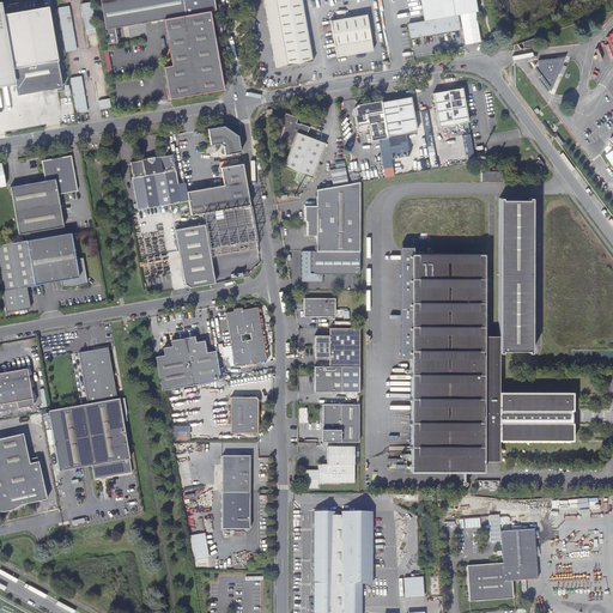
[(216,11),(213,0),(99,0),(108,44),(117,43),(115,28),(163,19),(164,19),(210,11),(213,11),(216,11)]
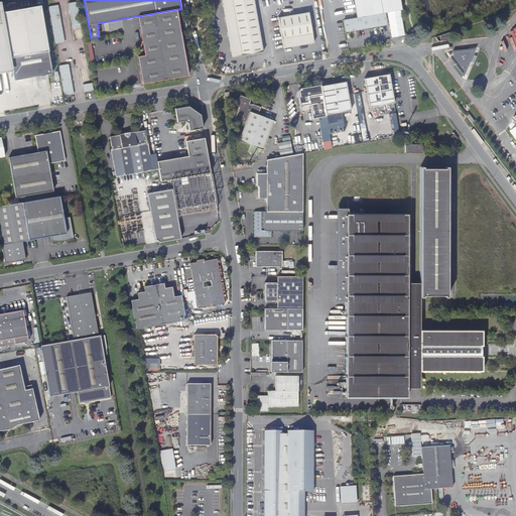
[(221,0),(232,58),(262,53),(253,0),(221,0)]
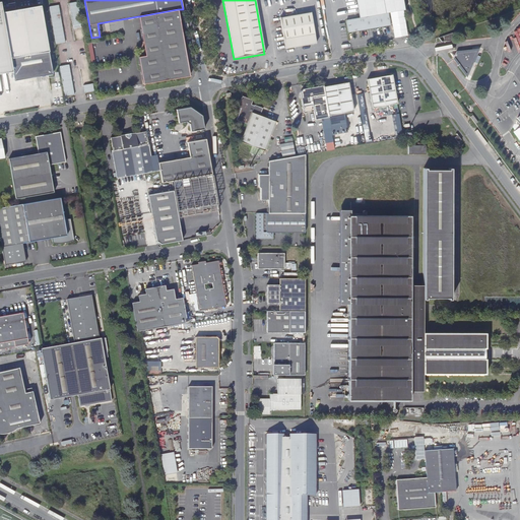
[(388,13),(405,10),(402,0),(356,0),(361,18),(346,21),(348,34),(390,25),(388,13)]
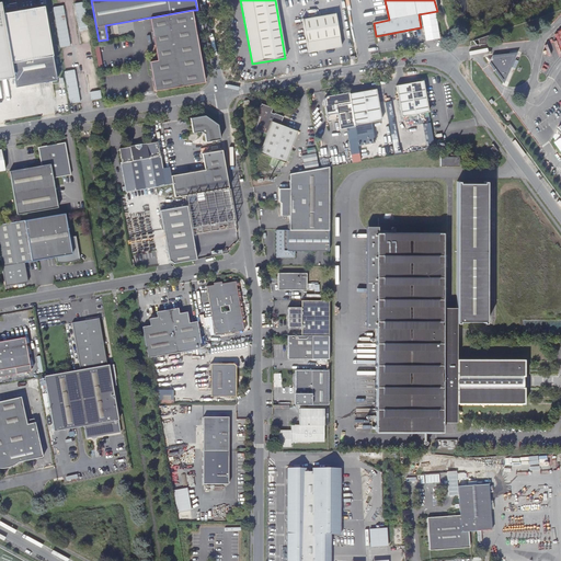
[(44,6),(2,13),(0,1),(0,78),(13,77),(15,87),(57,80),(44,6)]
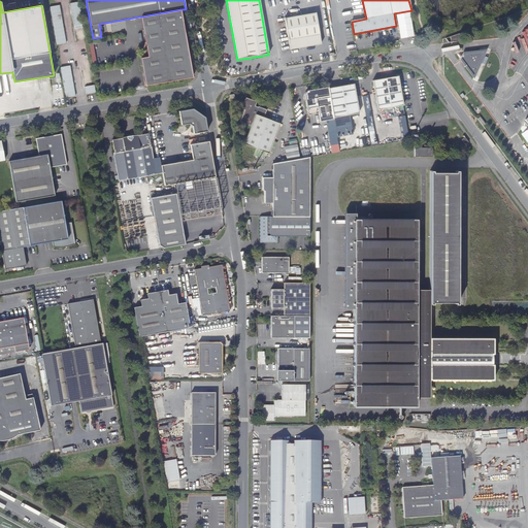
[(79,1),(70,3),(75,29),(85,27),(79,1)]
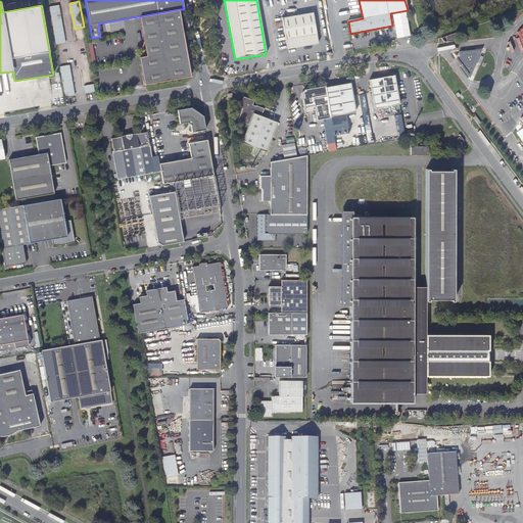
[(50,6),(56,44),(66,42),(60,4),(50,6)]
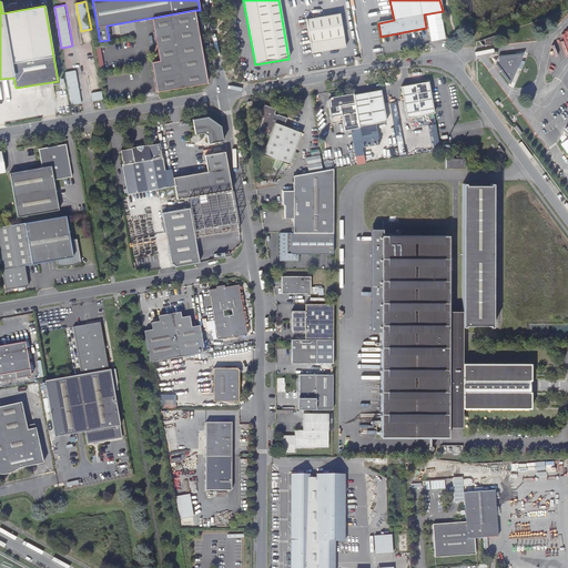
[(152,18),(156,48),(200,41),(194,10),(152,18)]
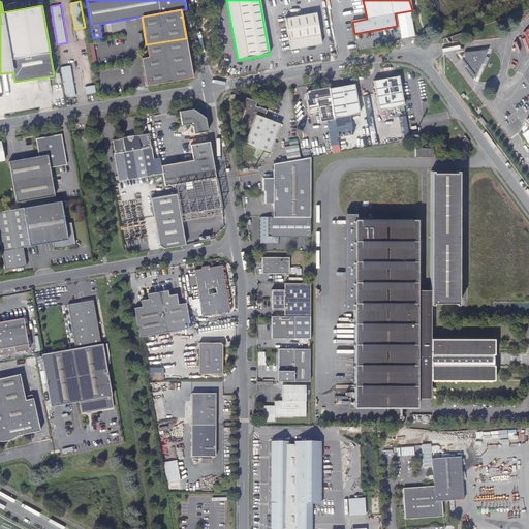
[(316,13),(285,19),(290,51),(321,45),(316,13)]
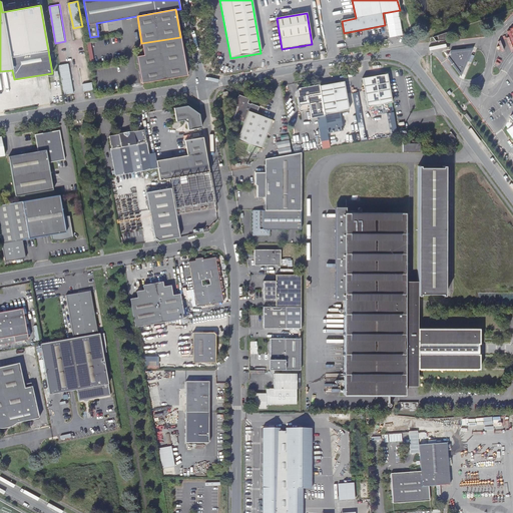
[(447,32),(433,37),(436,41),(448,40),(447,32)]
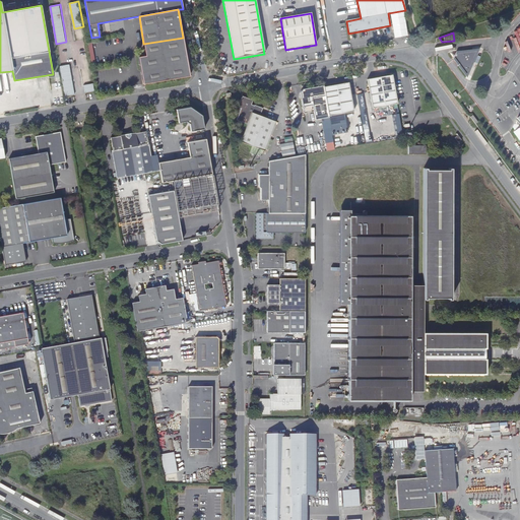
[(183,38),(143,44),(145,55),(138,57),(142,84),(189,76),(183,38)]
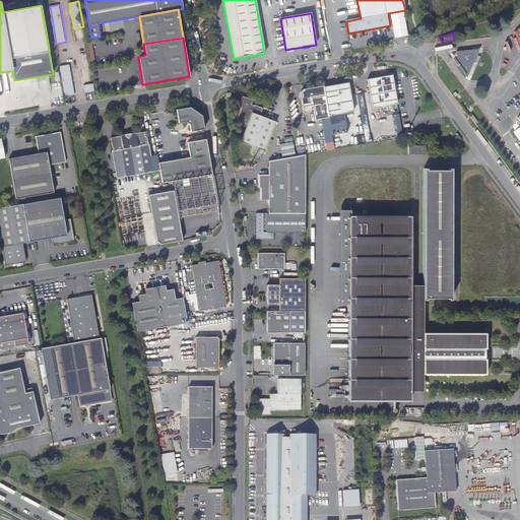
[(476,51),(452,54),(466,74),(476,51)]
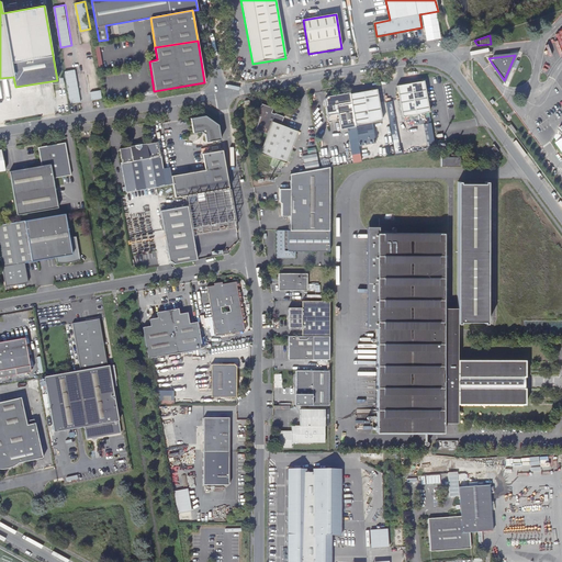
[(75,69),(65,70),(70,103),(81,101),(75,69)]
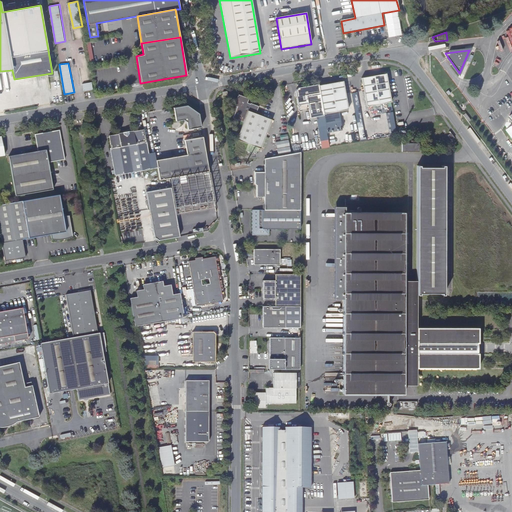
[(367,106),(391,102),(386,74),(362,78),(367,106)]
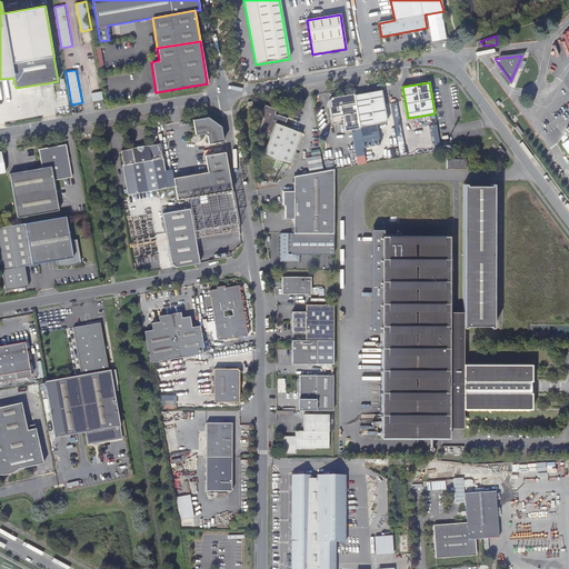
[(93,101),(103,99),(102,90),(92,92),(93,101)]
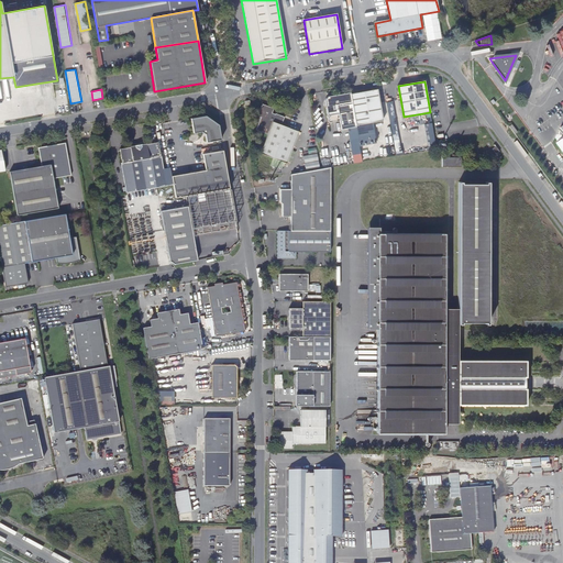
[(377,89),(351,95),(356,125),(383,121),(377,89)]
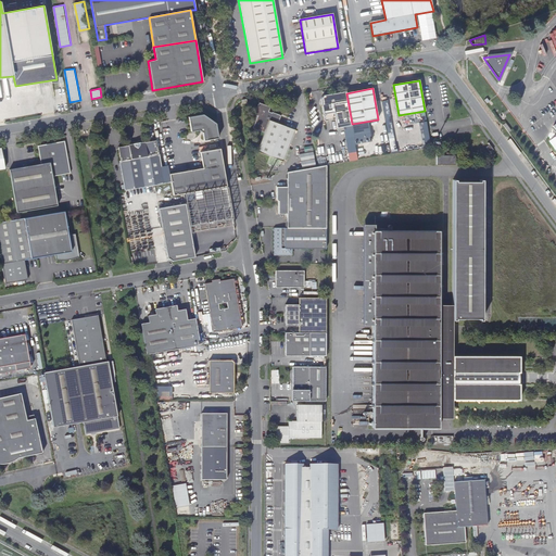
[(338,127),(352,125),(352,124),(346,93),(346,91),(324,95),(321,99),(325,121),(336,119),(338,127)]
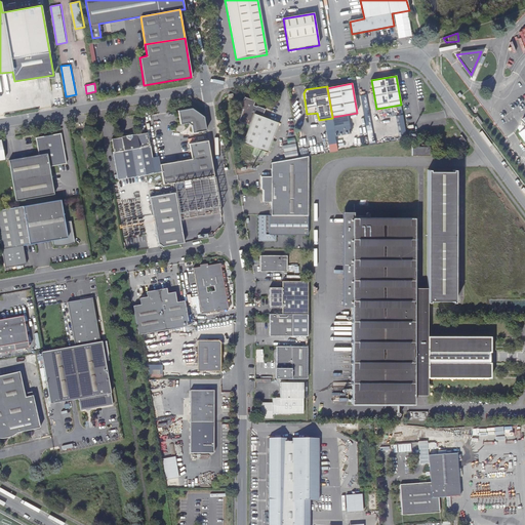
[(255,102),(245,96),(240,108),(243,110),(239,121),(250,125),(243,144),(268,153),(279,123),(263,117),(266,110),(257,107),(254,106),(255,102)]
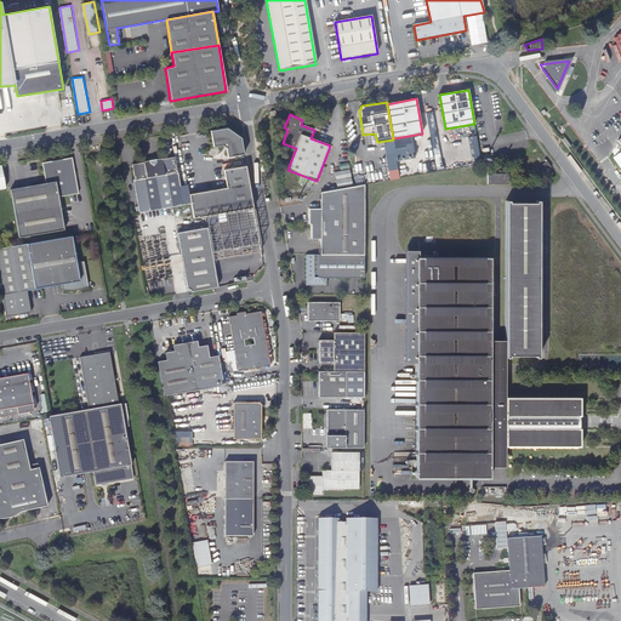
[(229,157),(244,154),(241,137),(227,127),(211,131),(214,147),(223,146),(224,146),(226,147),(227,147),(229,157)]
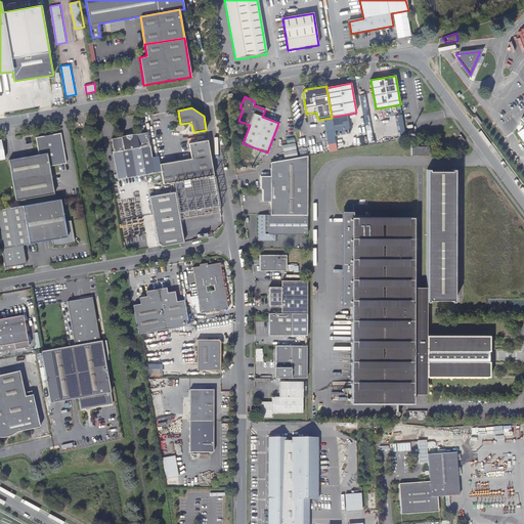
[(151,153),(147,132),(136,134),(136,132),(121,135),(122,137),(112,138),(114,151),(113,151),(117,179),(155,173),(161,172),(160,164),(159,158),(153,159),(151,153)]
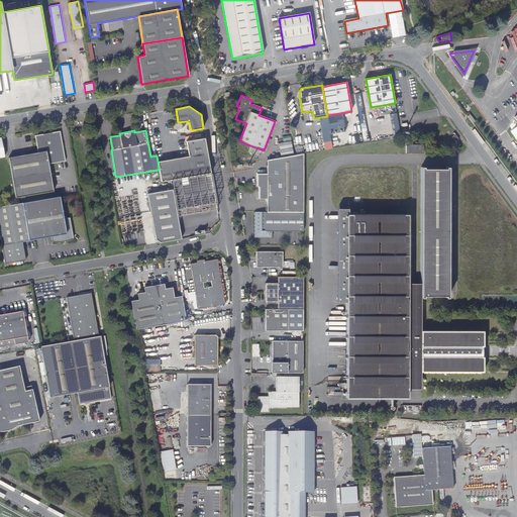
[(38,152),(9,158),(15,198),(54,192),(48,165),(66,162),(61,131),(35,136),(38,152)]
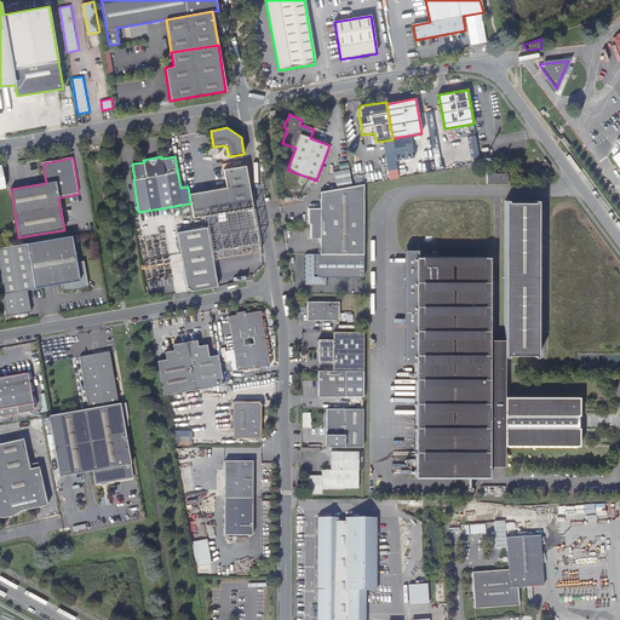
[(190,204),(193,214),(204,213),(252,205),(246,166),(224,170),(227,187),(189,194),(190,204)]
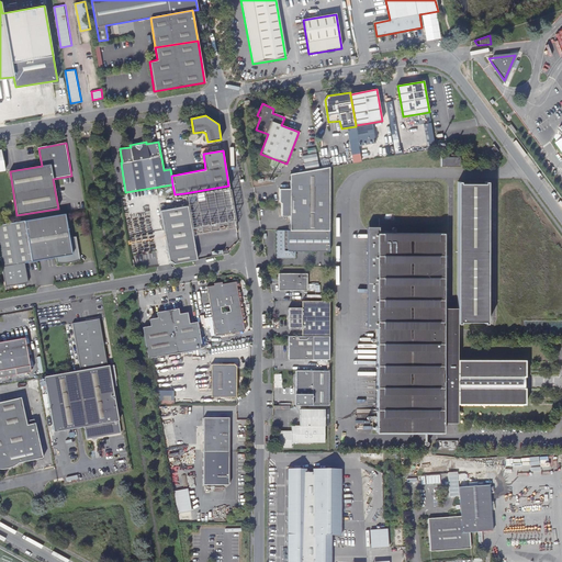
[(304,155),(305,168),(318,166),(317,153),(304,155)]
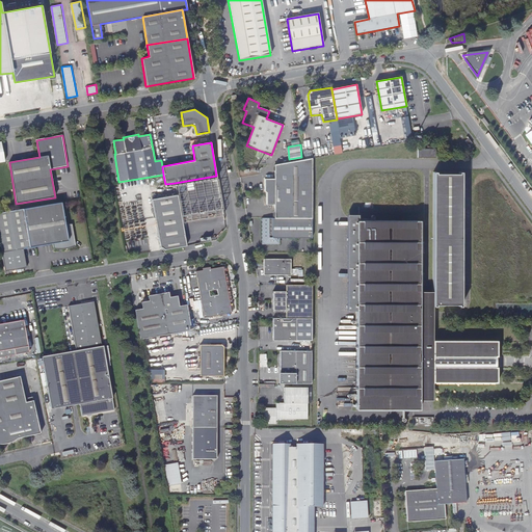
[(437,149),(420,149),(420,157),(437,157),(437,149)]
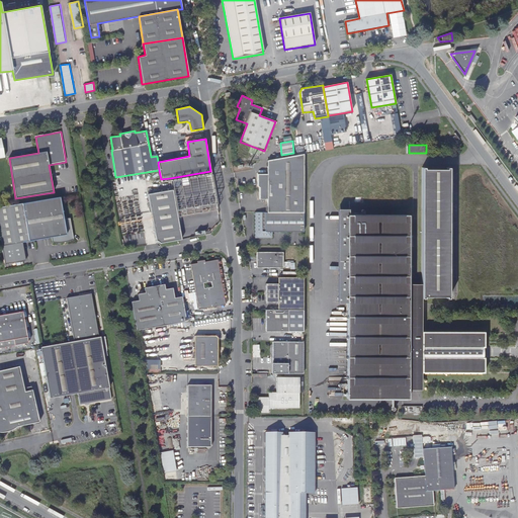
[(296,156),(268,161),(268,174),(258,174),(258,186),(260,188),(260,199),(267,199),(267,212),(304,212),(305,154),(296,156)]
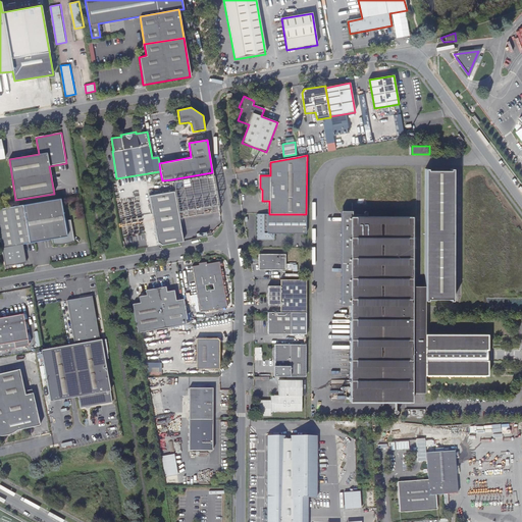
[(426,169),(425,288),(425,300),(453,301),(454,169),(426,169)]
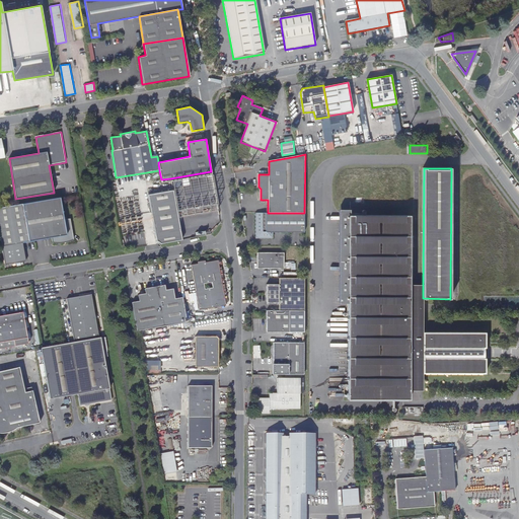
[(211,171),(170,178),(173,190),(178,217),(218,210),(211,171)]
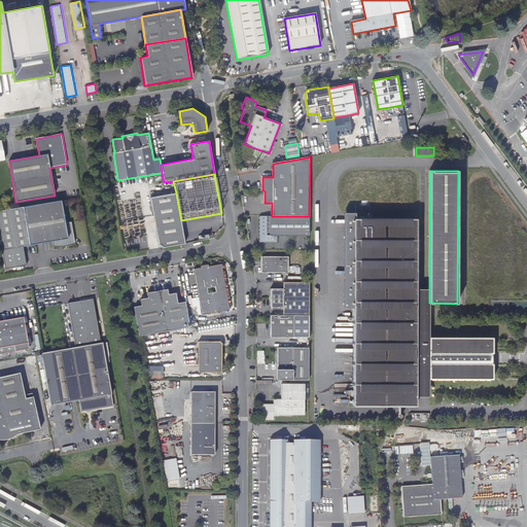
[(176,192),(150,198),(159,245),(160,245),(162,246),(163,247),(175,245),(184,244),(181,220),(176,192)]
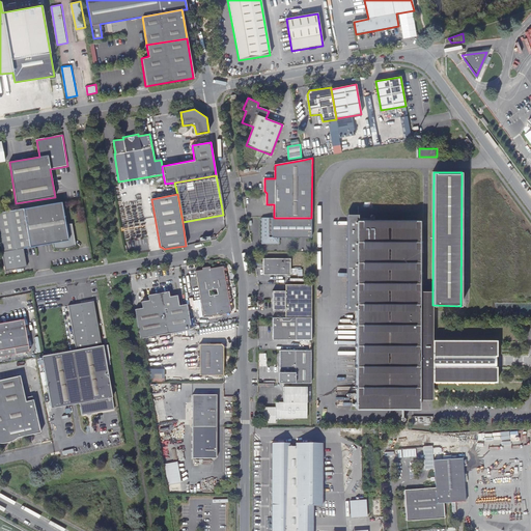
[(61,202),(23,208),(29,247),(52,243),(53,249),(59,250),(64,249),(67,249),(71,248),(76,246),(72,223),(65,225),(61,202)]
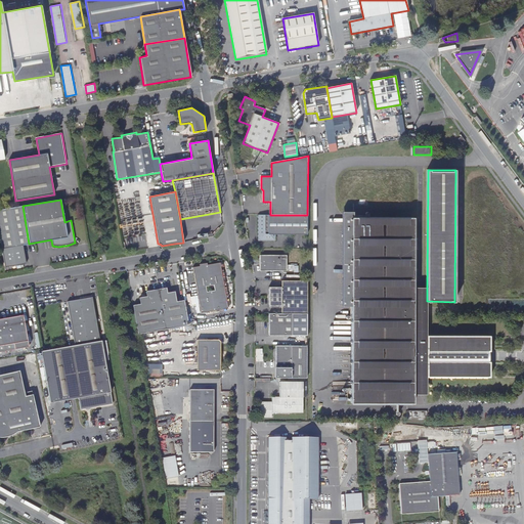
[(29,244),(23,206),(0,210),(0,241),(5,268),(26,264),(23,246),(29,245),(29,244)]
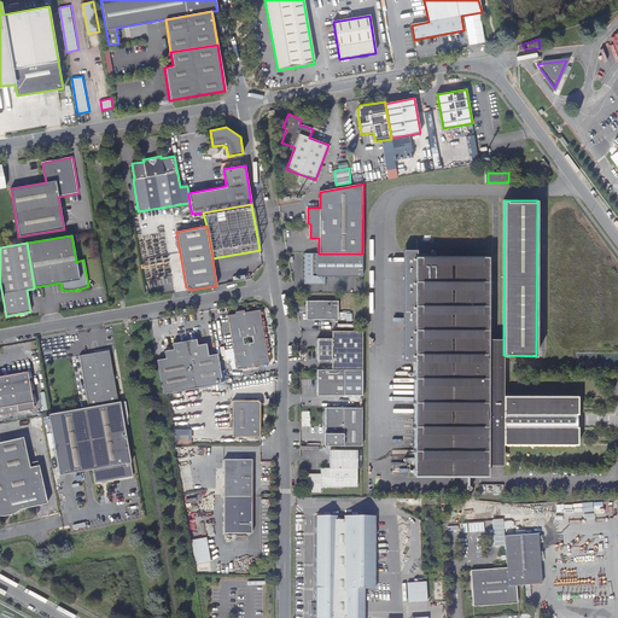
[(414,361),(414,476),(487,477),(488,465),(488,427),(489,367),(489,339),(489,332),(493,332),(493,318),(489,318),(490,256),(418,256),(418,249),(404,249),(403,361),(414,361)]
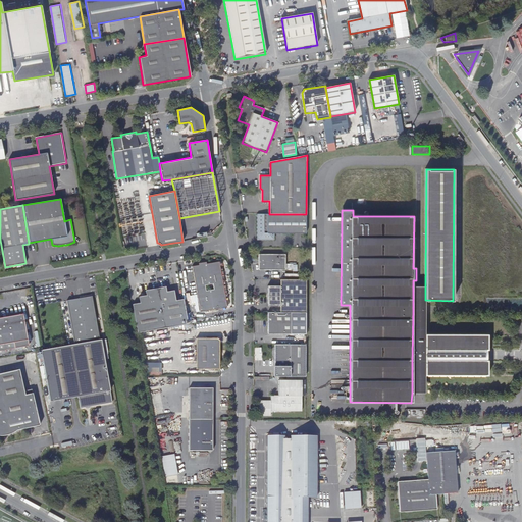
[(269,214),(256,214),(256,239),(258,241),(275,241),(275,233),(306,233),(306,214),(269,214)]
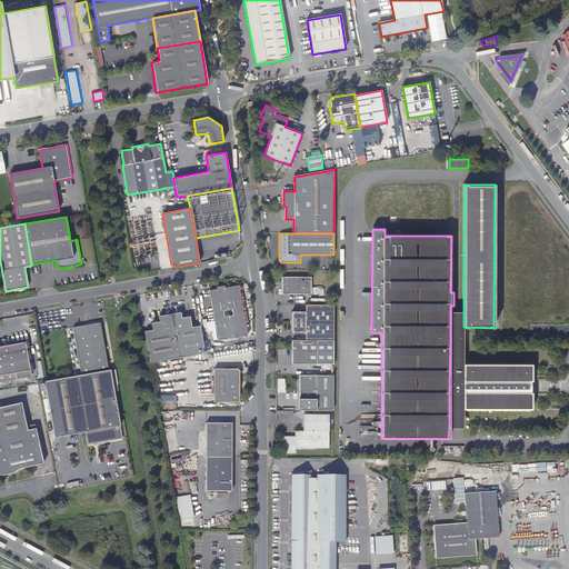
[(312,277),(282,277),(282,295),(311,295),(312,277)]
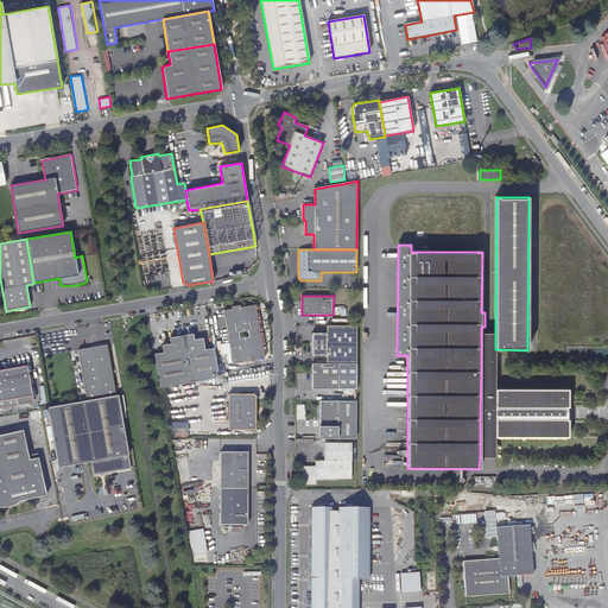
[(255,304),(223,310),(233,362),(265,358),(255,304)]
